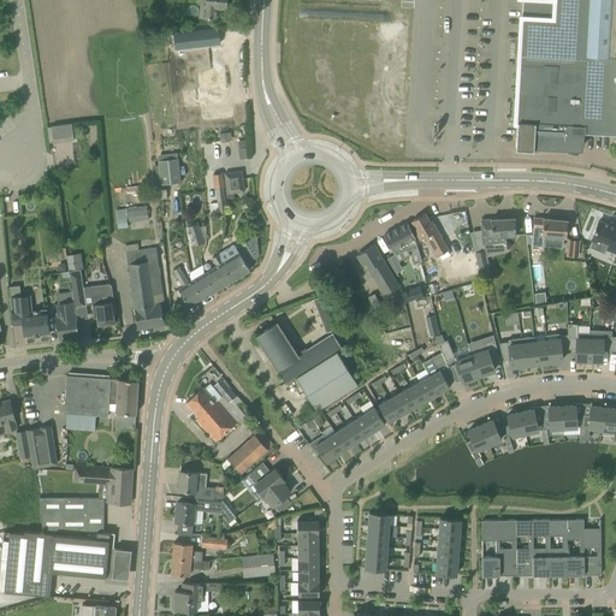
[(200,0),(199,17),(218,19),(219,9),(225,9),(225,0),(200,0)]
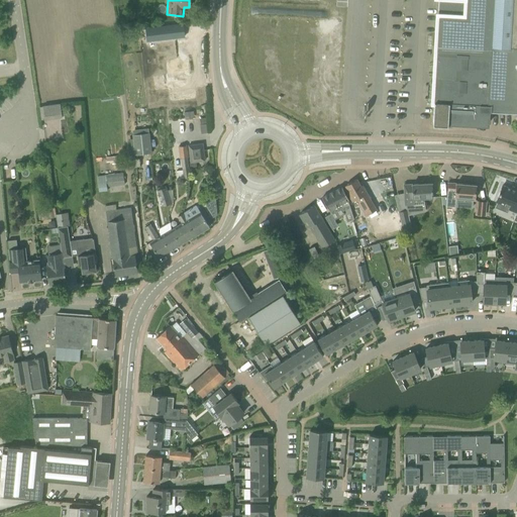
[(433,101),(432,124),(437,124),(447,125),(447,122),(488,124),(488,110),(516,111),(516,0),(438,0),(437,19),(436,19),(436,29),(435,29),(435,30),(436,30),(435,39),(436,39),(433,88),(433,101)]
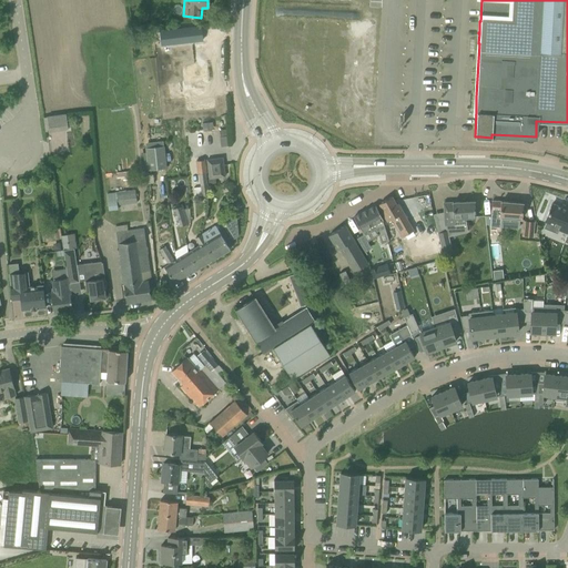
[(198,27),(156,31),(159,47),(200,42),(198,27)]
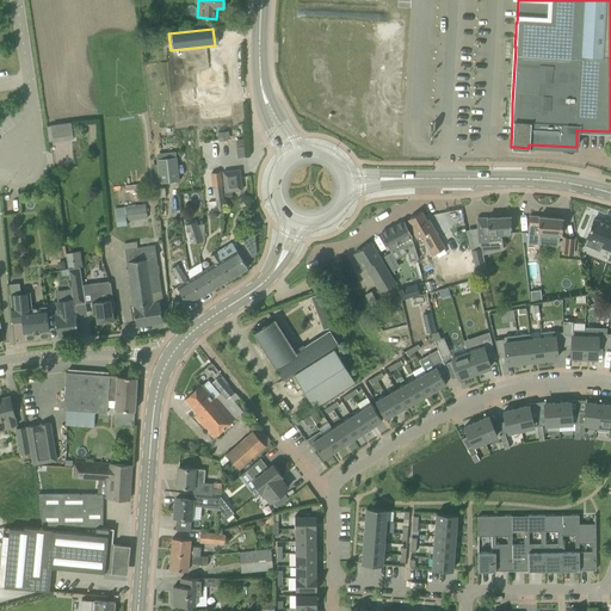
[(71,122),(50,125),(53,141),(73,139),(71,122)]
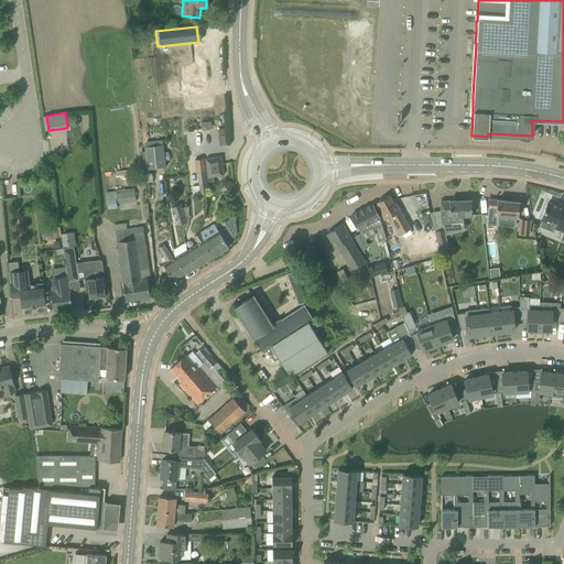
[(164,166),(163,150),(162,145),(144,147),(147,169),(164,166)]
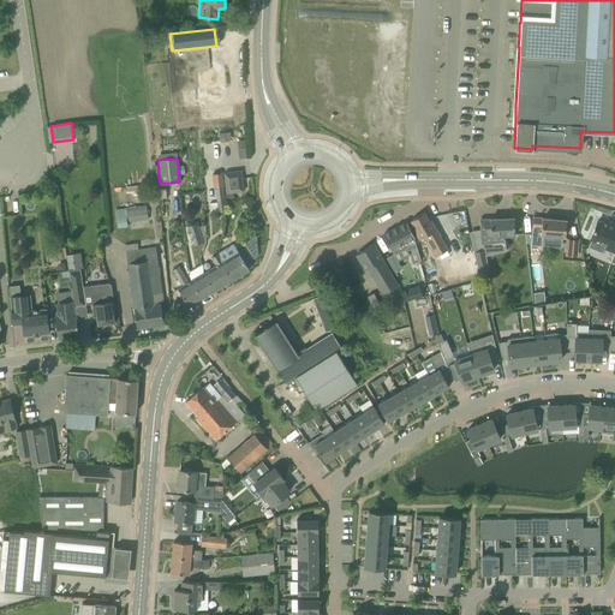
[(222,173),(224,173),(226,193),(244,191),(242,171),(222,173)]
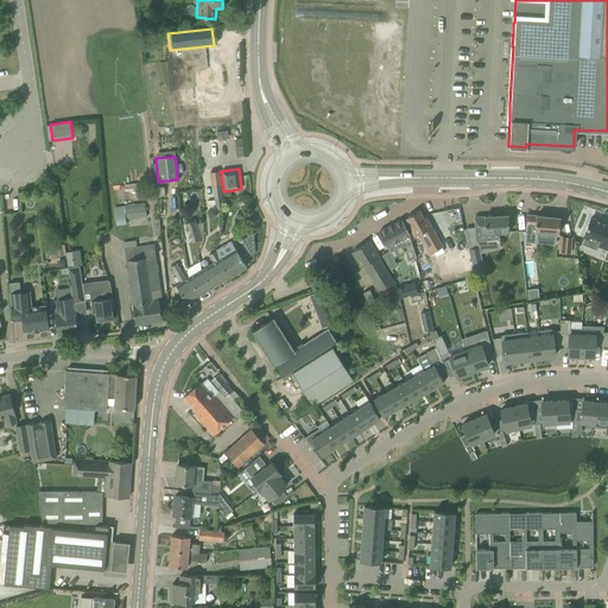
[(211,187),(215,210),(223,209),(220,185),(221,185),(220,171),(209,172),(210,187),(211,187)]
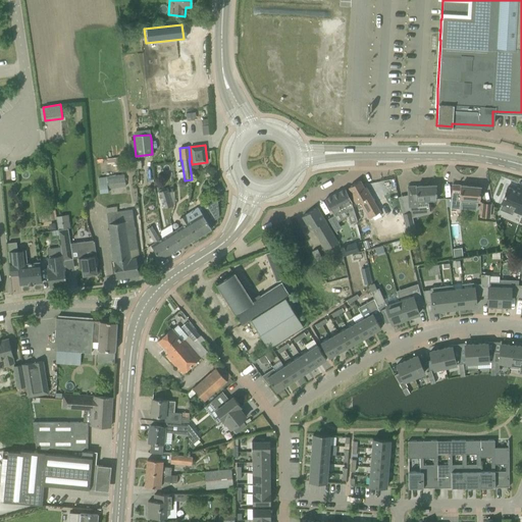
[(98,177),(100,194),(108,193),(108,189),(125,187),(124,174),(106,176),(98,177)]
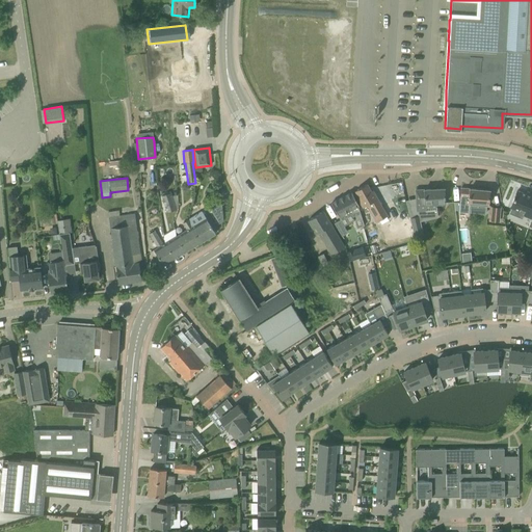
[(383,217),(387,216),(377,200),(373,190),(371,191),(367,184),(354,191),(360,198),(357,200),(363,208),(365,212),(369,210),(375,222),(379,220),(387,235),(390,234),(393,234),(383,217)]
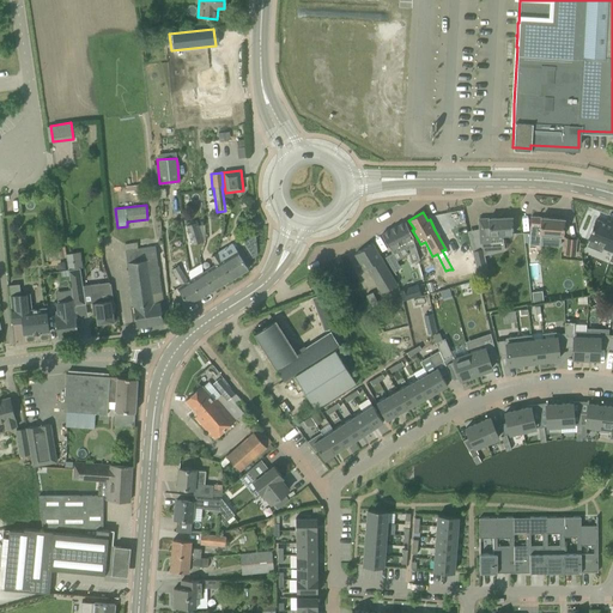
[(491,247),(491,238),(503,238),(503,235),(513,234),(513,232),(515,231),(515,226),(513,225),(513,217),(479,219),(479,236),(480,236),(480,247),(480,249),(472,252),(477,272),(486,269),(483,254),(487,253),(486,247),(491,247)]
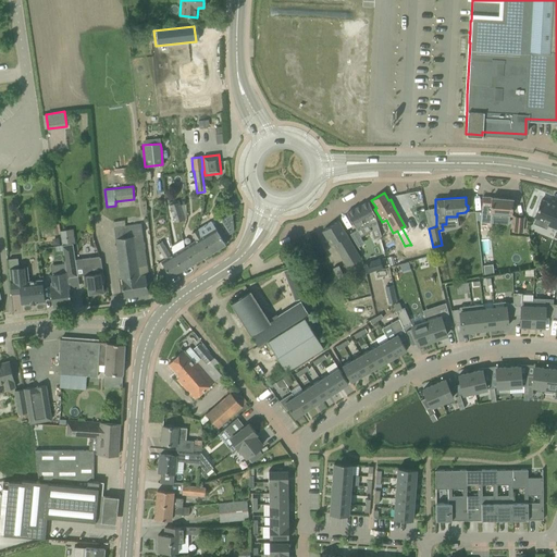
[(481,221),(480,222),(491,223),(491,213),(511,215),(511,213),(514,212),(514,208),(512,207),(512,199),(482,197),(481,211),(481,221)]
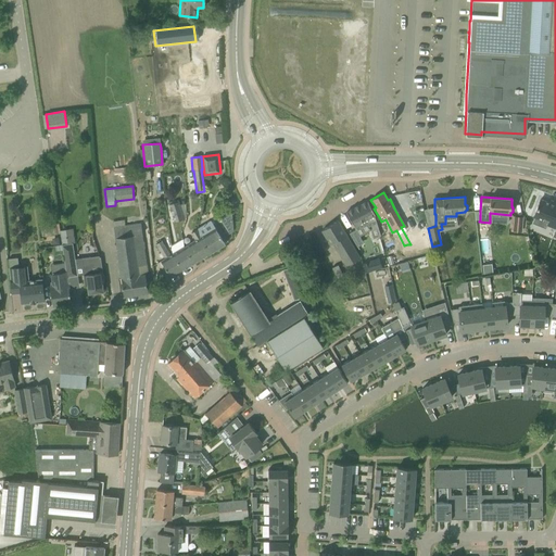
[(532,224),(545,228),(546,226),(555,229),(552,237),(555,238),(555,202),(554,205),(540,200),(533,217),(534,218),(532,224)]
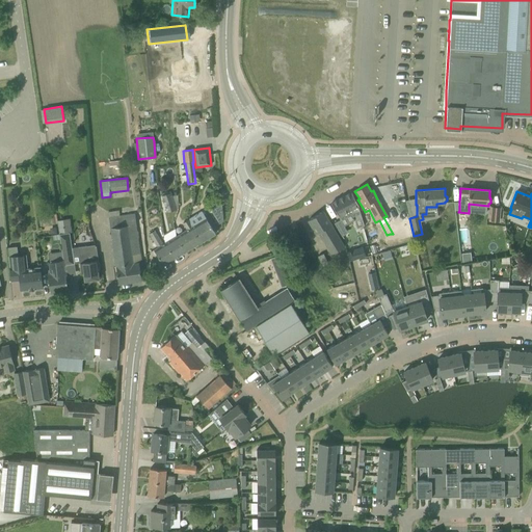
[(340,220),(352,214),(356,229),(364,225),(357,206),(358,205),(351,192),(330,204),(340,220)]
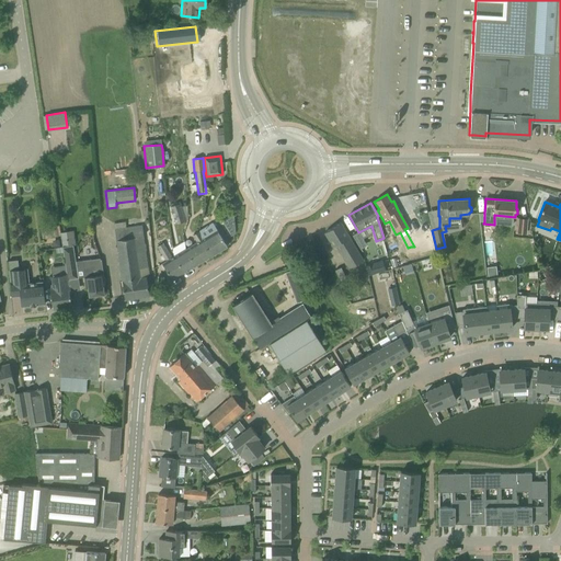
[(170,207),(175,225),(186,220),(181,204),(170,207)]
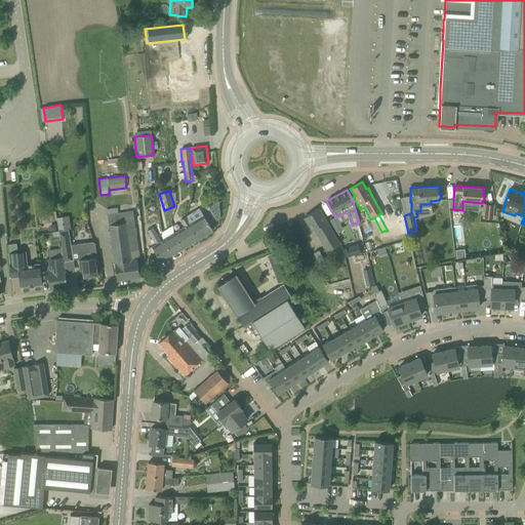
[(483,218),(492,219),(494,205),(484,204),(483,218)]
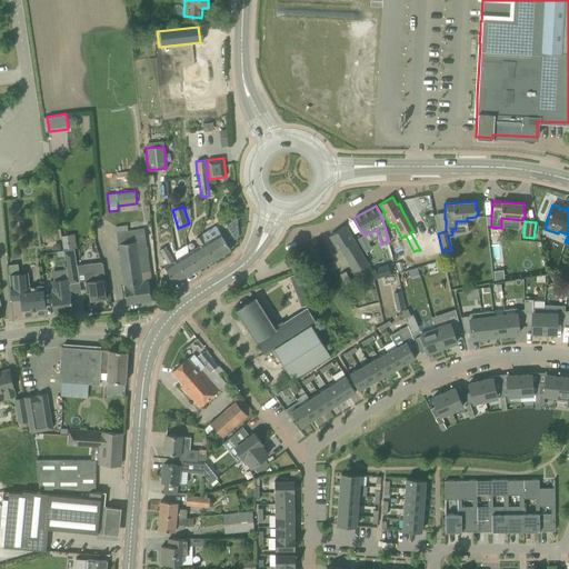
[(127,230),(127,226),(115,227),(127,303),(151,300),(148,280),(151,280),(143,228),(127,230)]
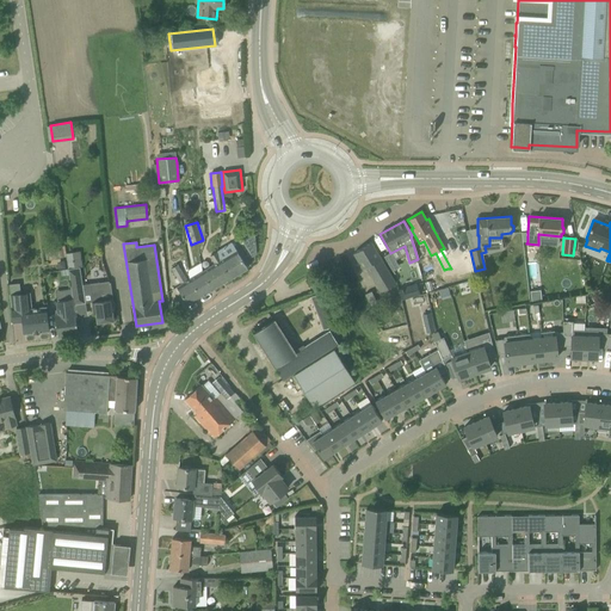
[(363,269),(364,267),(380,292),(395,283),(371,242),(353,253),(363,269)]
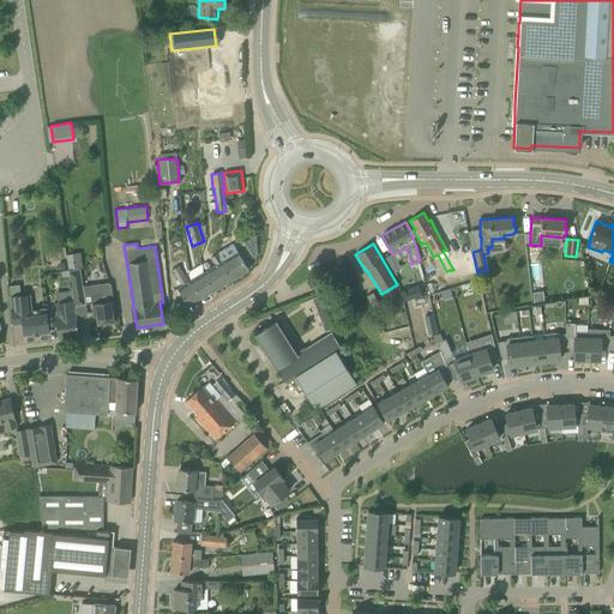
[(233,245),(218,253),(222,260),(220,262),(232,281),(248,270),(233,245)]
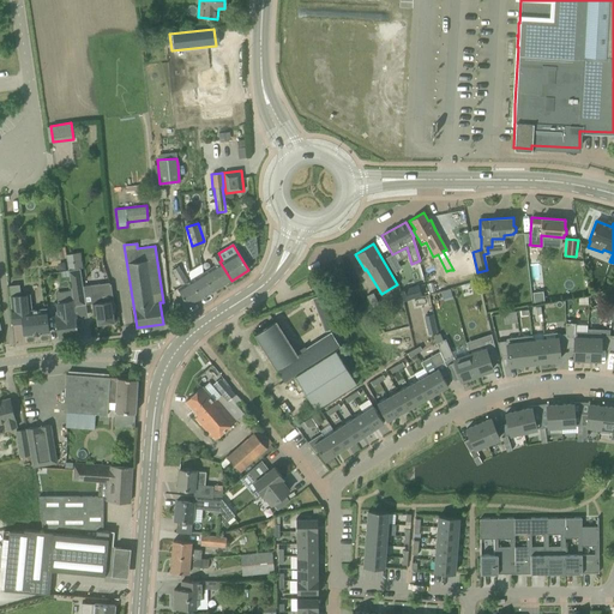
[(215,265),(204,271),(204,272),(215,290),(232,281),(220,262),(222,260),(218,253),(210,258),(215,265)]
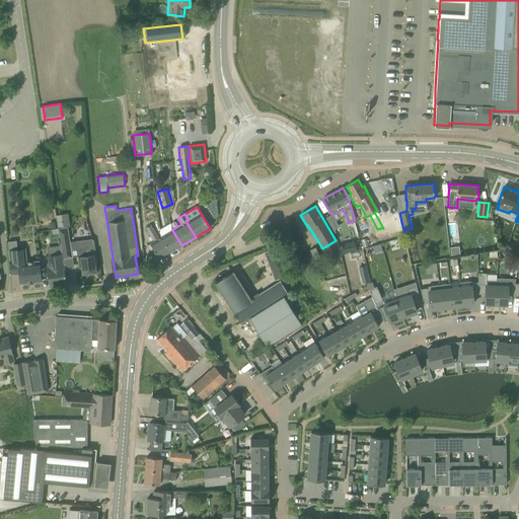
[(170,252),(161,236),(158,238),(151,225),(145,228),(153,241),(150,243),(159,258),(170,252)]
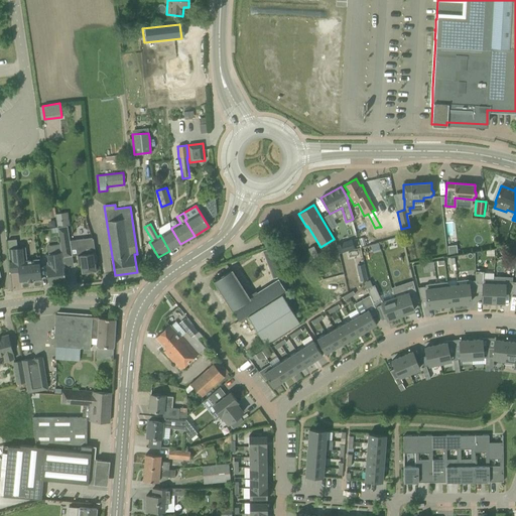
[(57,227),(61,257),(72,256),(67,226),(57,227)]
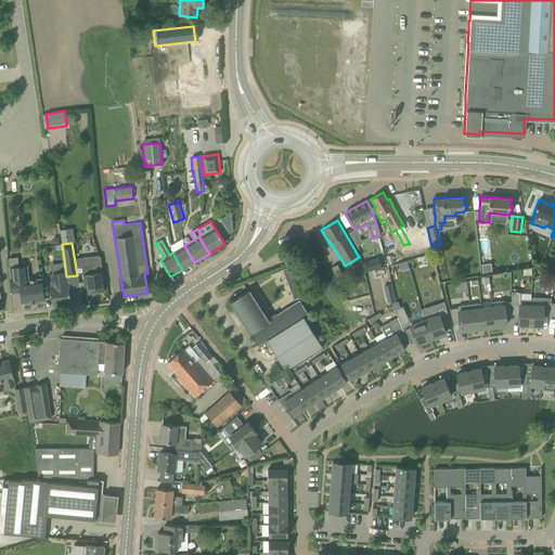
[(184,245),(172,253),(182,270),(194,262),(184,246),(184,245)]
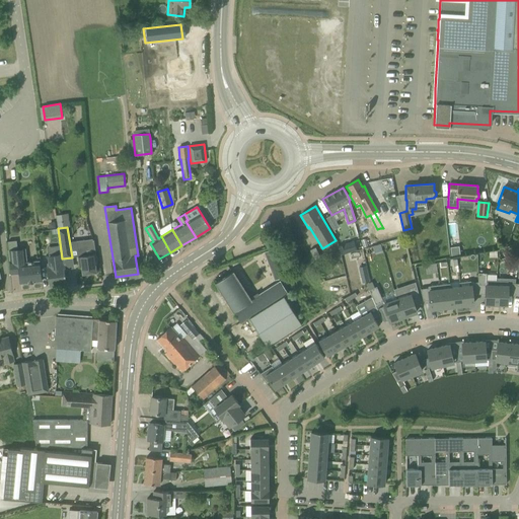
[(7,241),(9,261),(11,275),(19,274),(20,284),(27,283),(33,283),(33,282),(41,281),(39,261),(26,263),(24,249),(17,249),(16,240),(7,241)]
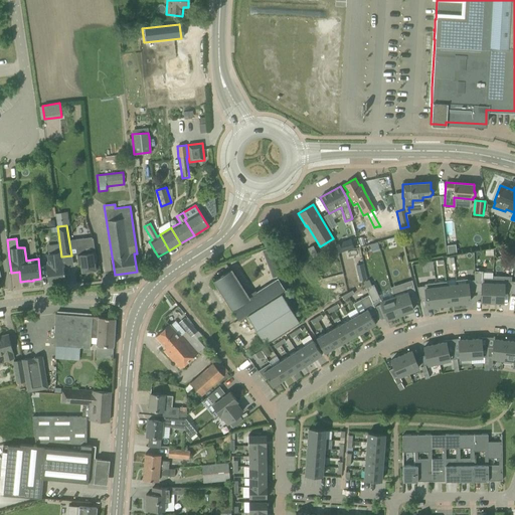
[(76,246),(77,254),(78,264),(80,264),(81,272),(95,270),(94,262),(96,262),(93,238),(82,239),(83,245),(76,246)]
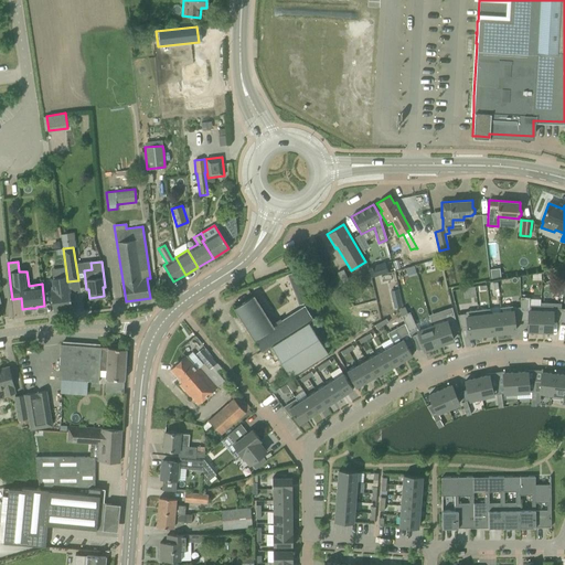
[(500,268),(490,269),(491,278),(501,277),(500,268)]
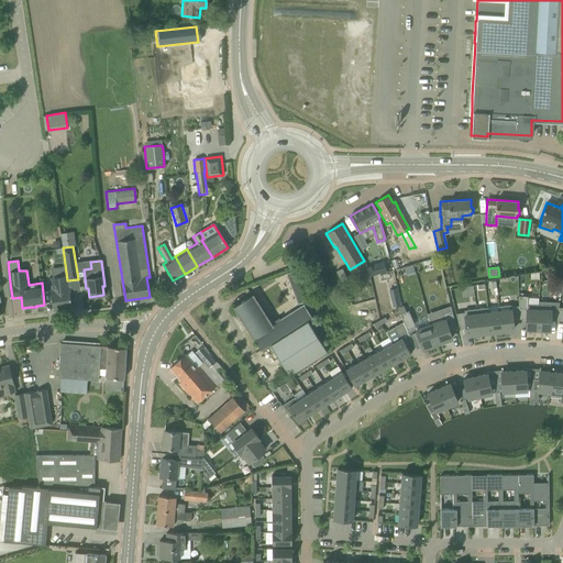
[(301,268),(287,274),(290,283),(298,304),(312,298),(305,278),(301,268)]
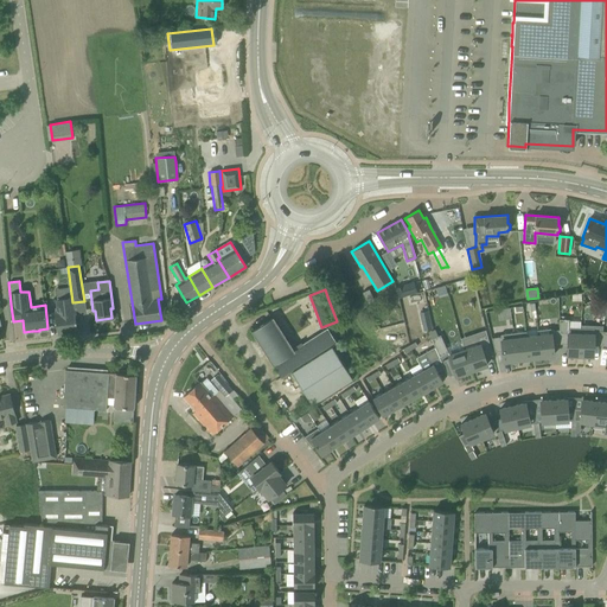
[(53,308),(57,334),(77,332),(75,310),(72,310),(71,298),(55,299),(56,307),(53,308)]
